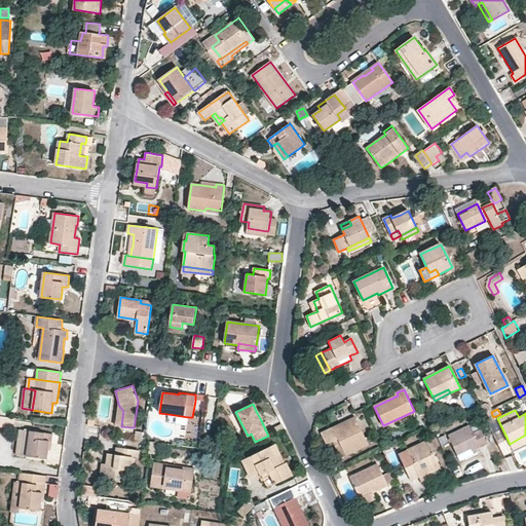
[(357,419),(355,416),(340,423),(342,426),(357,419)]
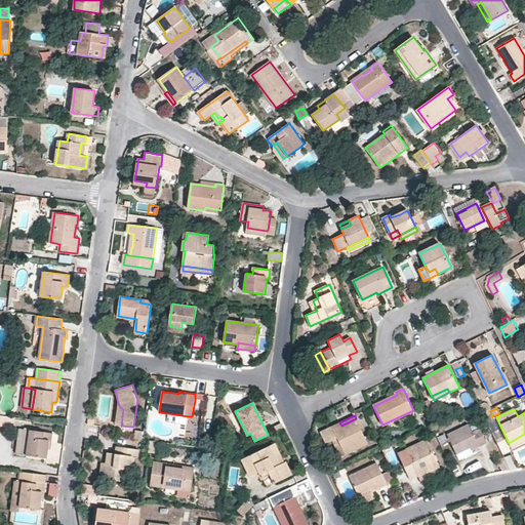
[(368,444),(356,418),(341,426),(339,422),(320,432),(325,444),(333,440),(337,438),(346,454),(368,444)]
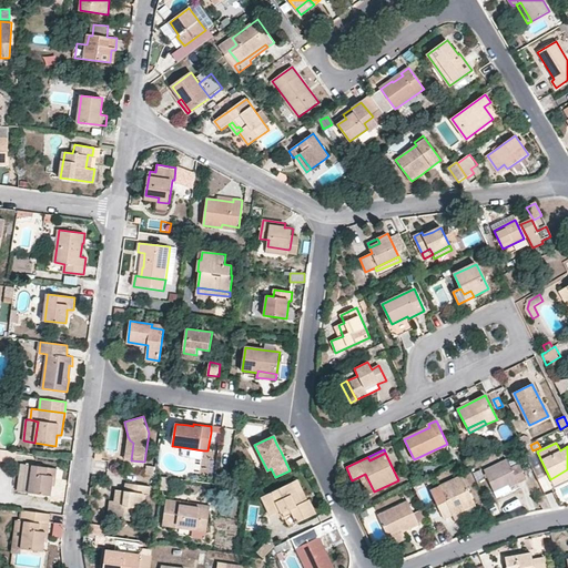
[(485,470),(494,490),(509,484),(510,486),(526,478),(519,464),(511,467),(508,459),(485,470)]
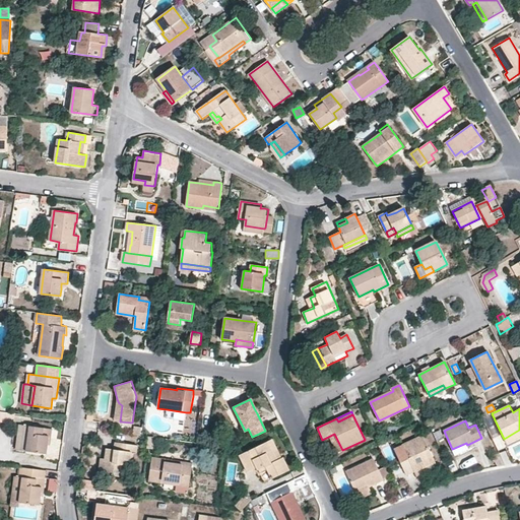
[(20,425),(16,450),(47,454),(49,438),(44,437),(45,428),(20,425)]
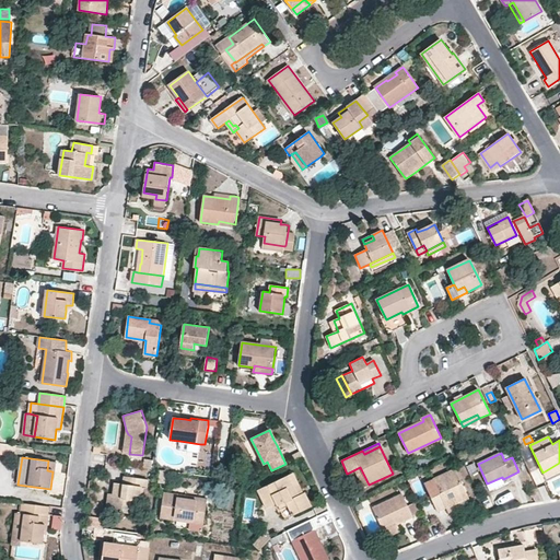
[(461,457),(454,461),(459,474),(466,470),(461,457)]
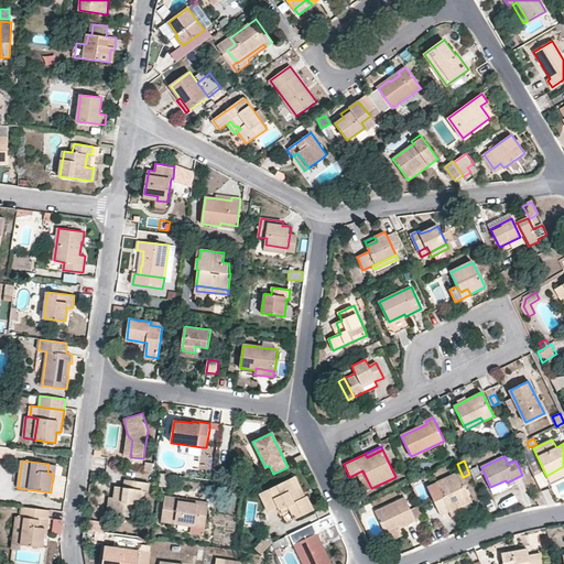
[(145,472),(153,473),(154,464),(147,463),(145,472)]
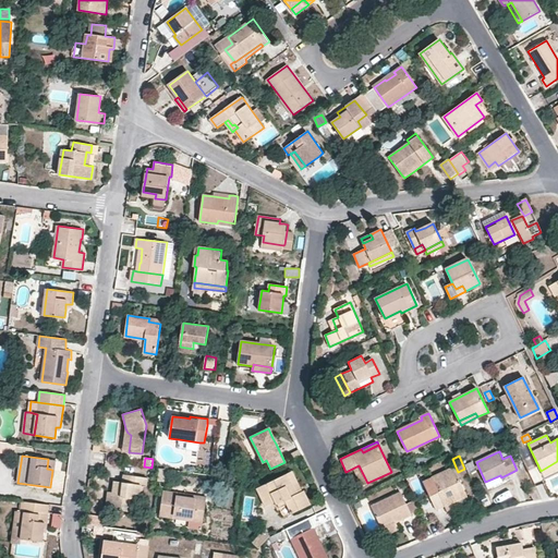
[(557,461),(541,471),(543,475),(557,468),(557,461)]
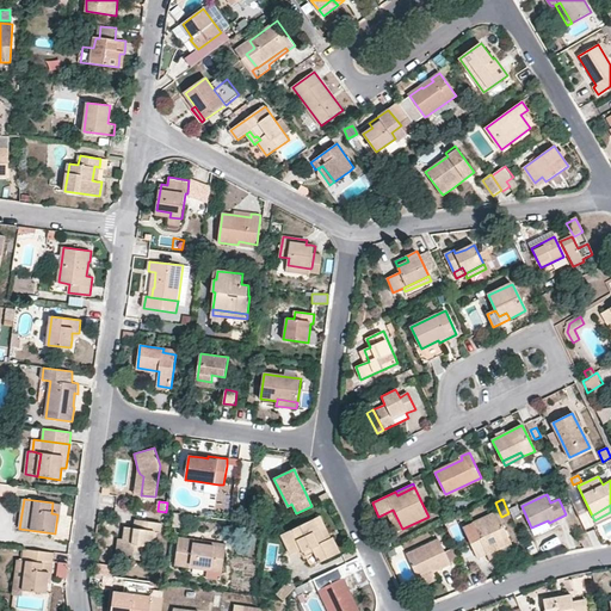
[(397,532),(402,529),(393,510),(388,512),(397,532)]
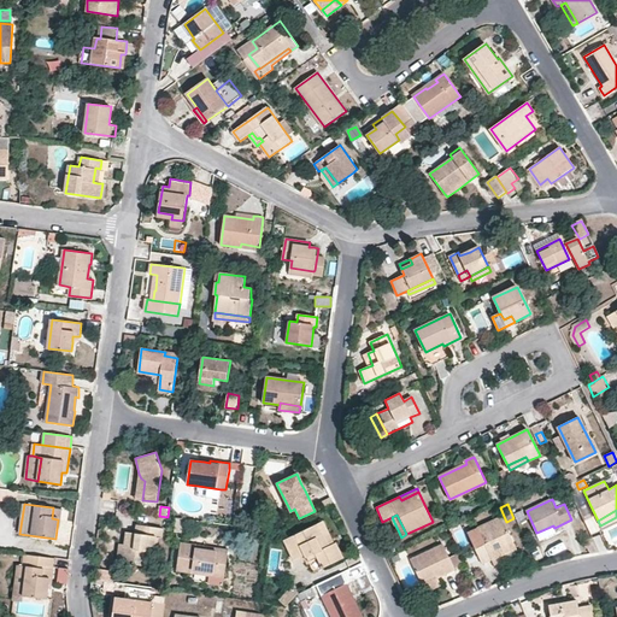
[(482,564),(492,559),(516,547),(501,516),(468,533),(482,564)]
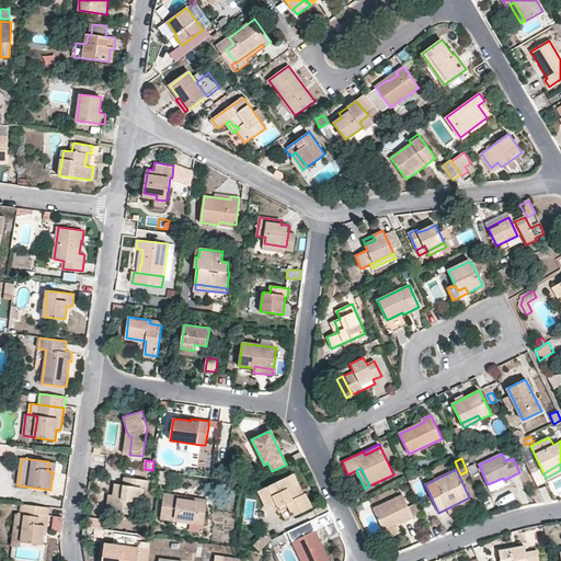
[(161,471),(159,483),(172,485),(173,479),(171,479),(171,472),(161,471)]
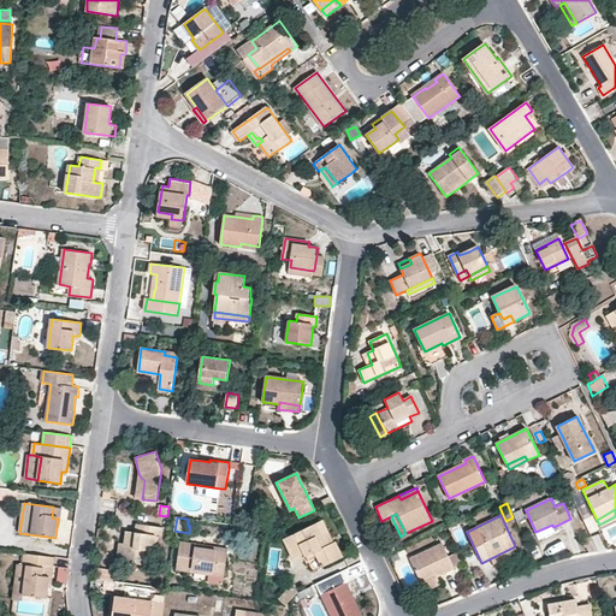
[(329,545),(333,543),(323,520),(317,522),(329,545)]
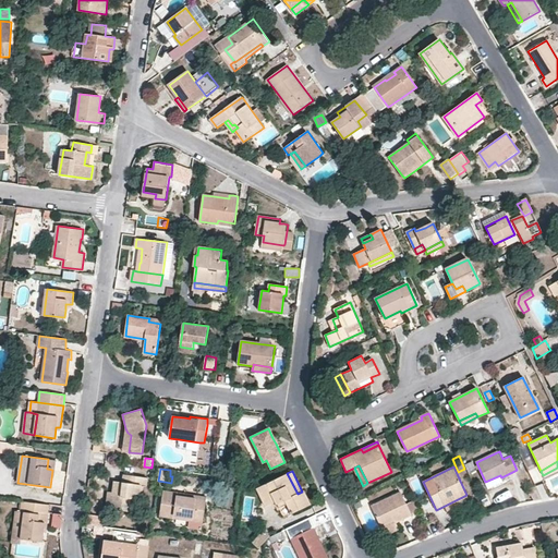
[(275,502),(278,509),(286,505),(290,513),(310,504),(303,490),(302,492),(298,494),(287,473),(257,488),(266,507),(275,502)]
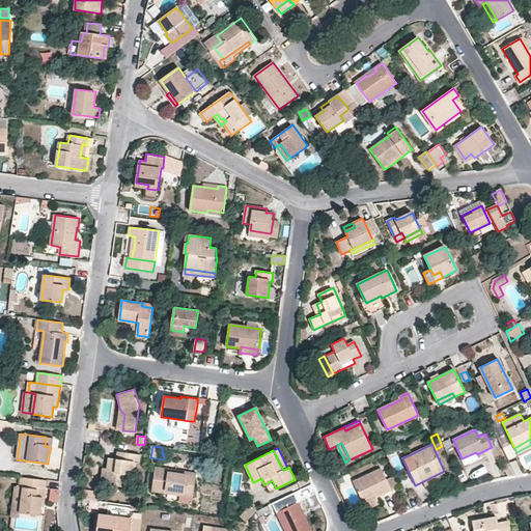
[(105,484),(126,487),(129,470),(133,471),(134,462),(139,463),(140,454),(124,452),(123,459),(117,458),(109,458),(108,468),(105,484)]
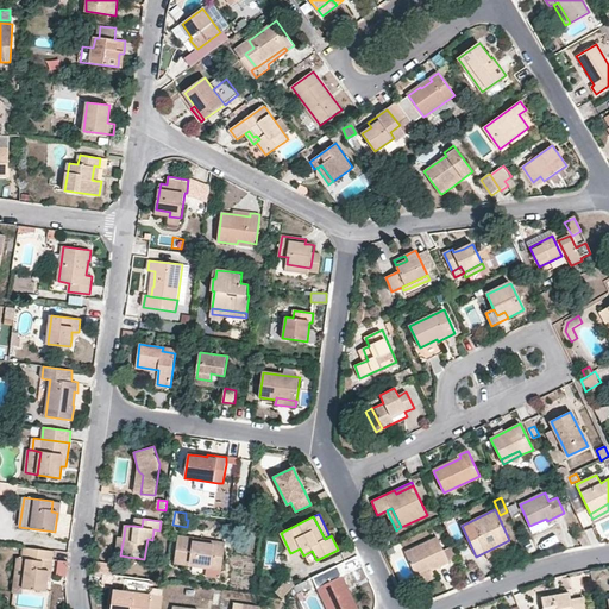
[(529,526),(533,533),(548,526),(547,521),(546,519),(529,526)]
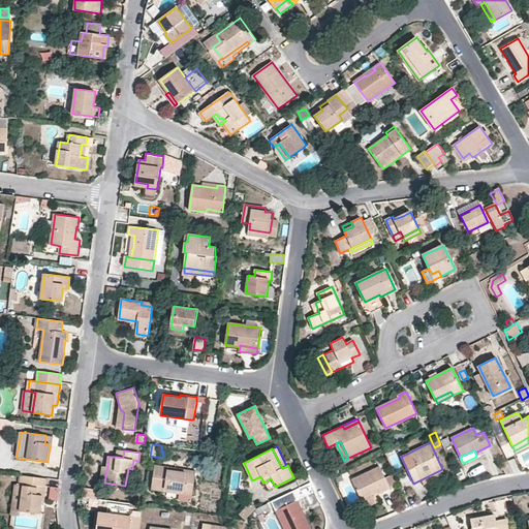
[(187,470),(187,472),(182,471),(176,471),(176,469),(155,466),(152,489),(180,493),(192,495),(195,471),(187,470)]
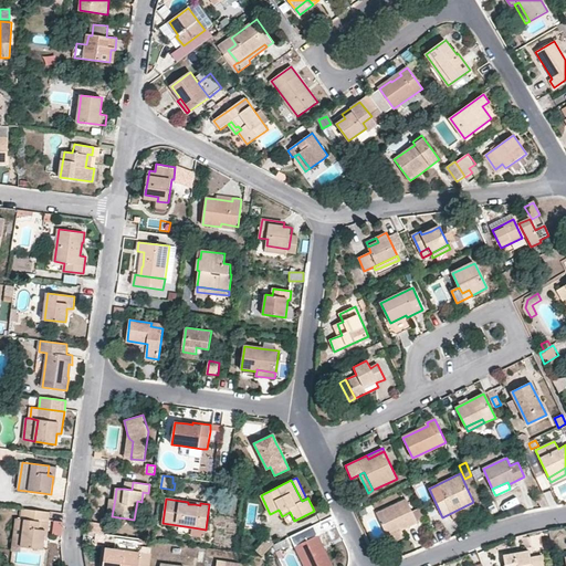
[(377,513),(387,535),(400,527),(401,530),(418,522),(406,499),(377,513)]
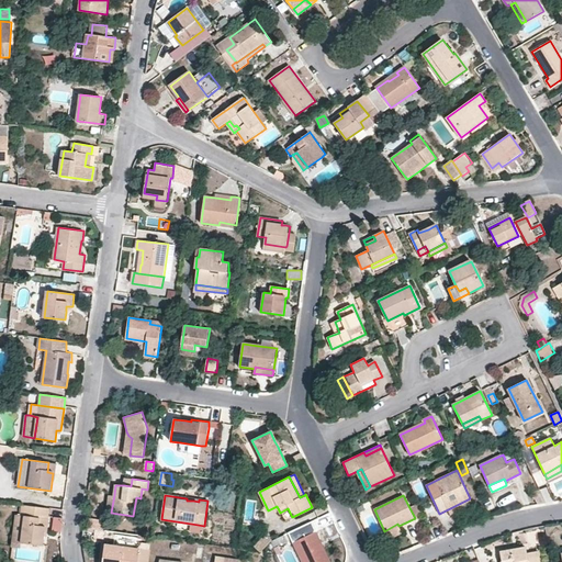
[(448,509),(450,514),(472,503),(470,498),(448,509)]
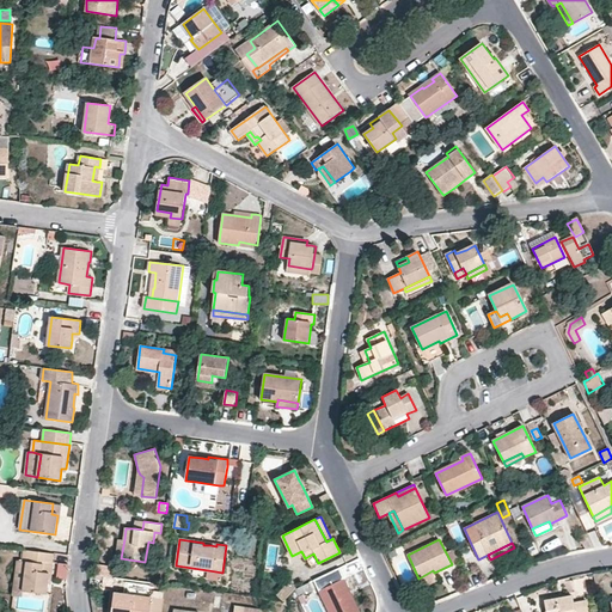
[(53,564),(17,561),(13,591),(47,594),(49,575),(51,575),(53,564)]
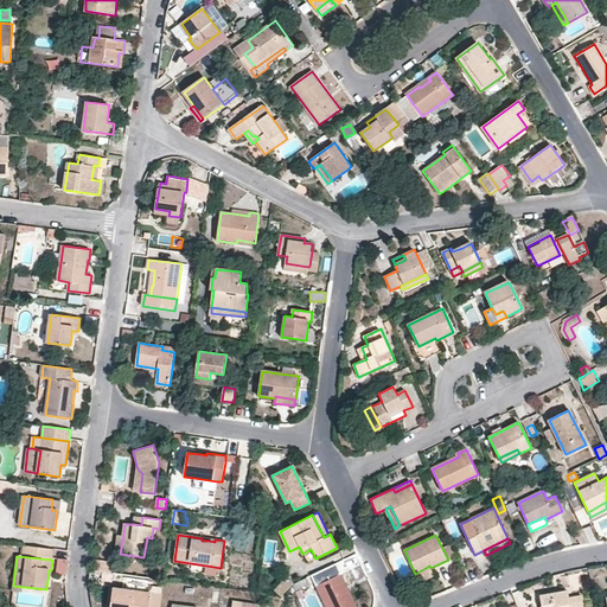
[(64,575),(65,558),(56,558),(55,574),(64,575)]
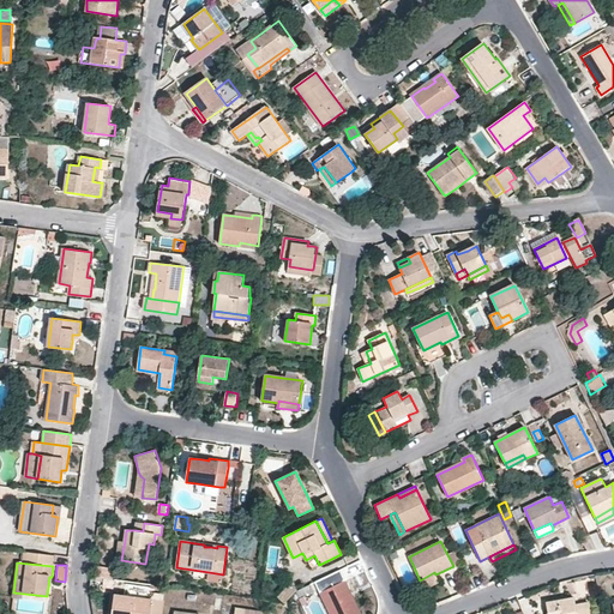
[(435,575),(434,572),(420,581),(423,589),(439,583),(435,575)]
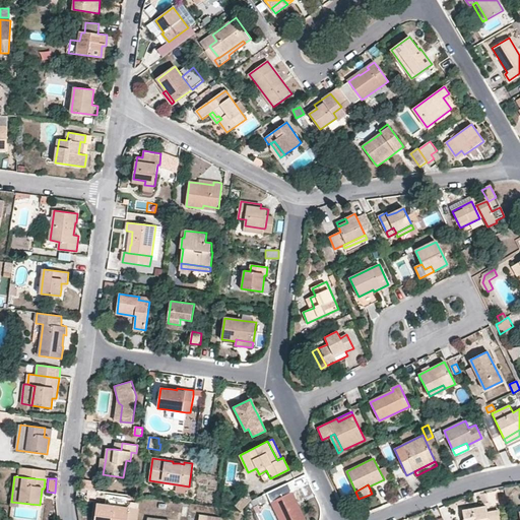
[(304,519),(300,510),(298,511),(293,500),(296,499),(291,492),(288,486),(269,497),(275,511),(279,519),(304,519)]
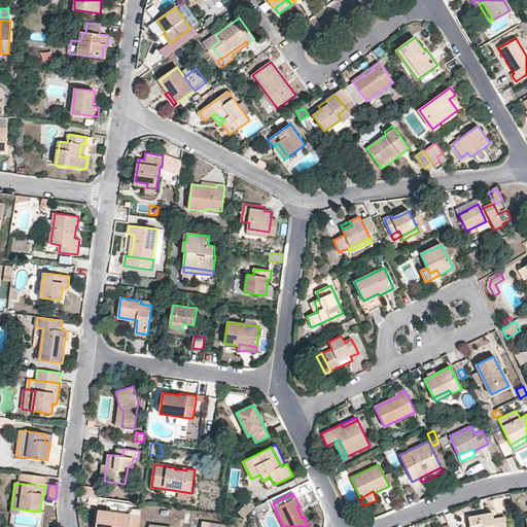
[(254,507),(248,501),(239,513),(244,518),(248,514),(254,507)]
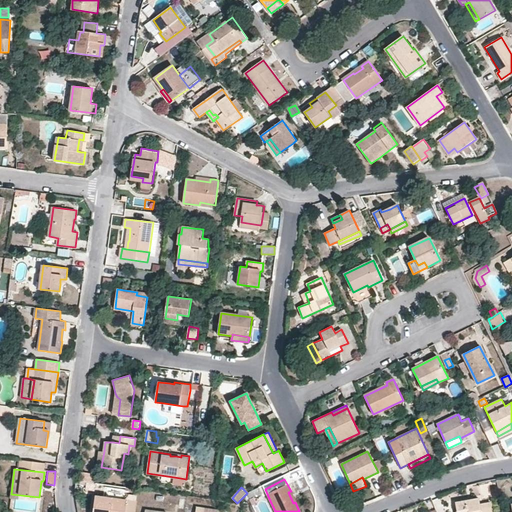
[(247,493),(253,505),(256,503),(254,497),(262,494),(259,487),(247,493)]
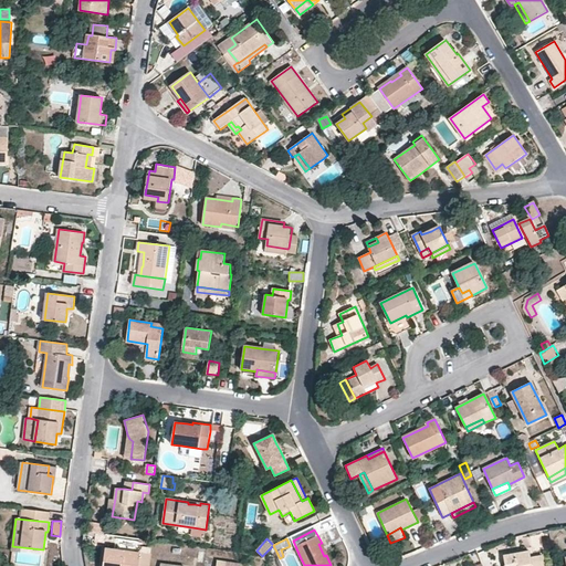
[(281,549),(283,556),(292,553),(290,546),(281,549)]
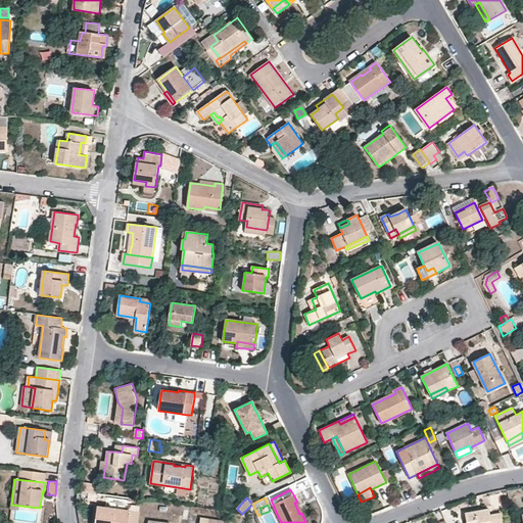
[(129,512),(116,510),(98,507),(95,522),(138,522),(139,513),(129,512)]
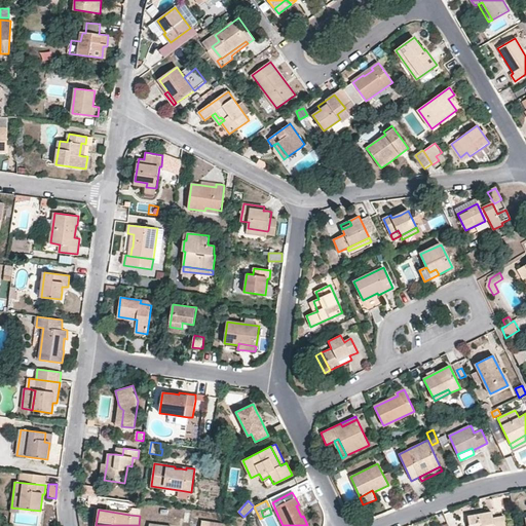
[(470,525),(504,525),(503,517),(493,519),(492,514),(468,517),(470,525)]
